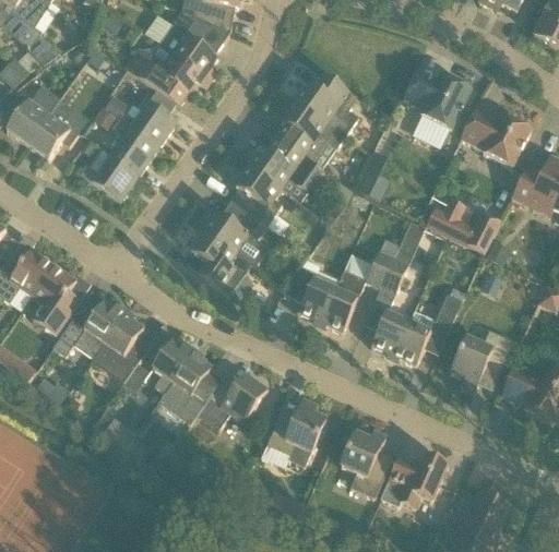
[(3,0),(14,8),(3,24),(35,55),(44,64),(63,50),(38,34),(40,31),(28,23),(40,6),(37,3),(39,0),(3,0)]
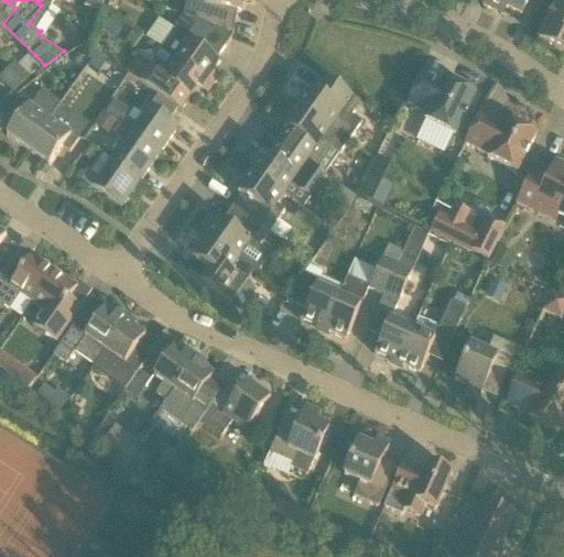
[(185,0),(184,11),(232,33),(237,7),(240,7),(241,0),(185,0)]
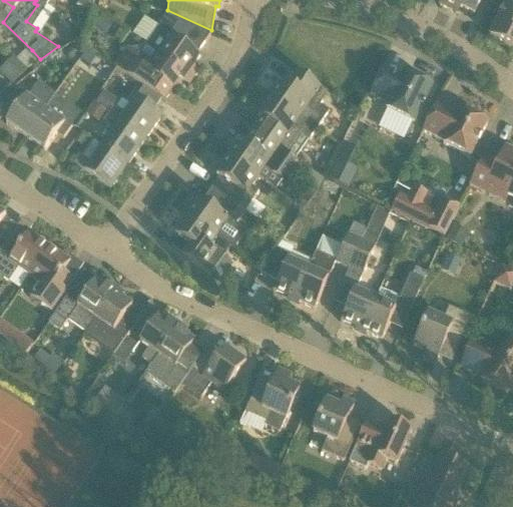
[(441,0),(440,1),(452,7),(455,0),(474,10),(478,0),(441,0)]
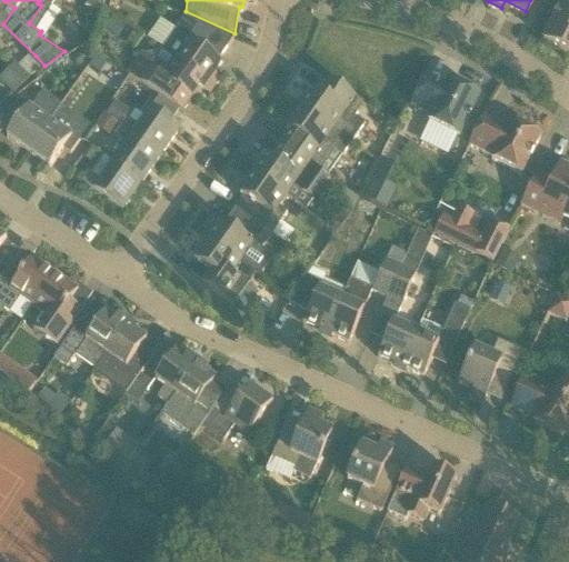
[(560,0),(543,36),(568,48),(568,0),(560,0)]
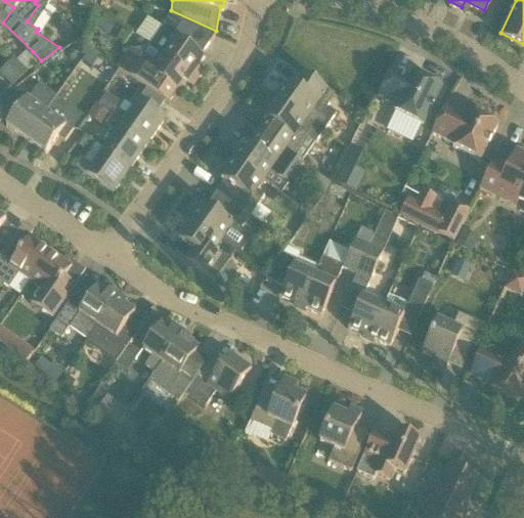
[(171,10),(149,41),(199,75),(204,67),(198,61),(204,52),(202,50),(216,31),(171,10)]
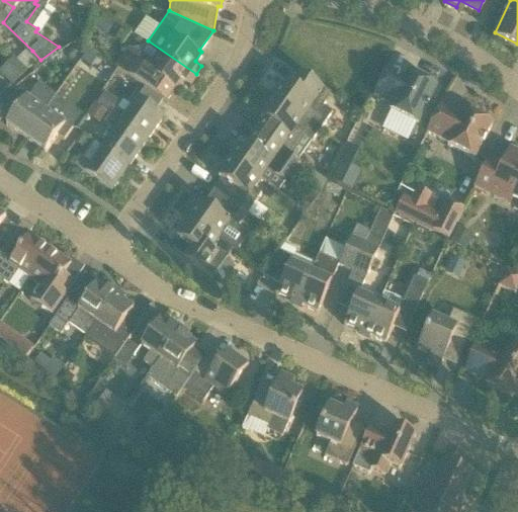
[(103,11),(95,23),(107,30),(114,19),(103,11)]
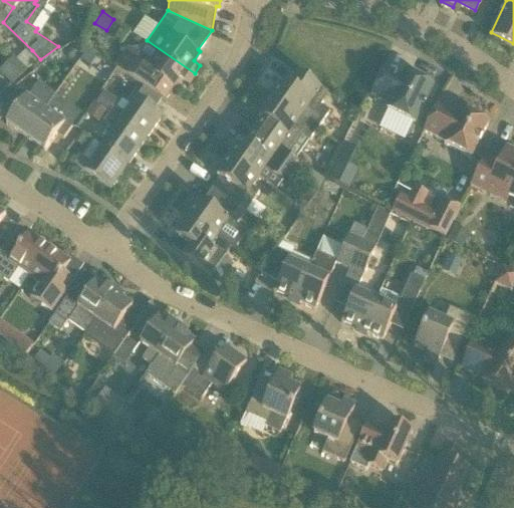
[(134,29),(146,37),(157,20),(144,12),(134,29)]
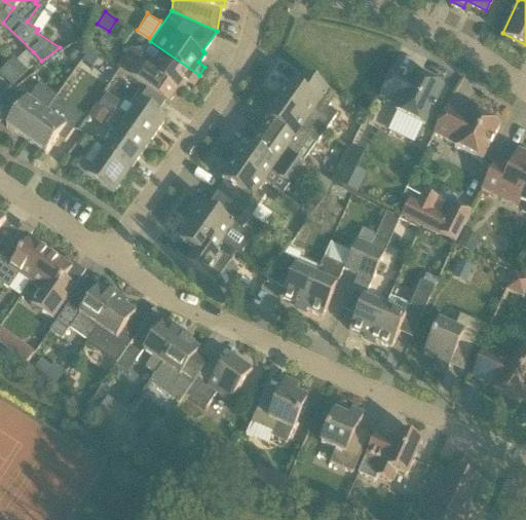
[(76,41),(67,49),(74,58),(83,49),(76,41)]
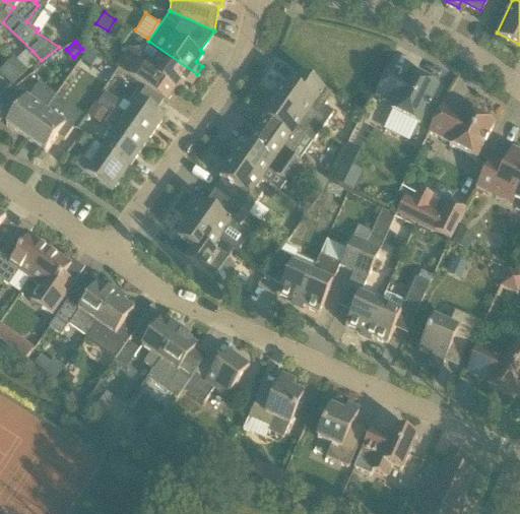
[(197,74),(148,41),(141,51),(135,47),(132,51),(127,47),(116,63),(127,70),(167,99),(175,85),(178,87),(185,77),(191,82),(197,74)]
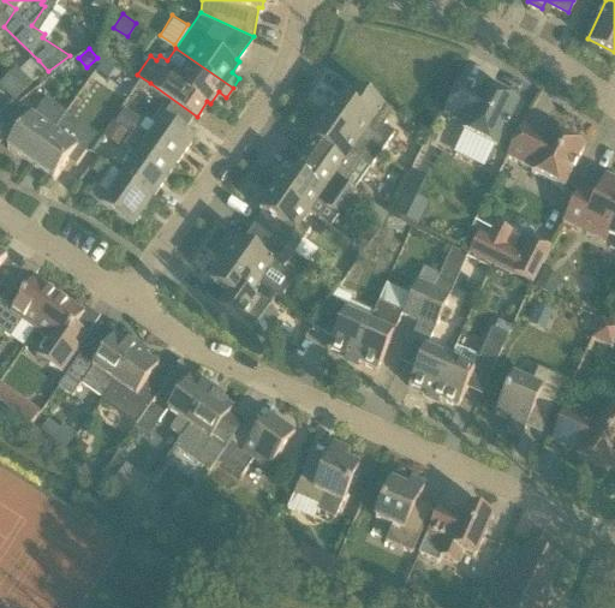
[(16,63),(0,79),(0,82),(15,96),(33,79),(19,66),(16,63)]
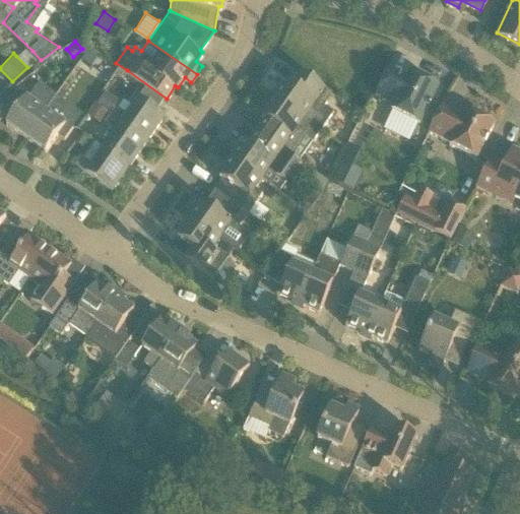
[(419,121),(438,83),(409,69),(406,77),(402,75),(403,73),(390,66),(377,92),(394,102),(391,108),(419,121)]
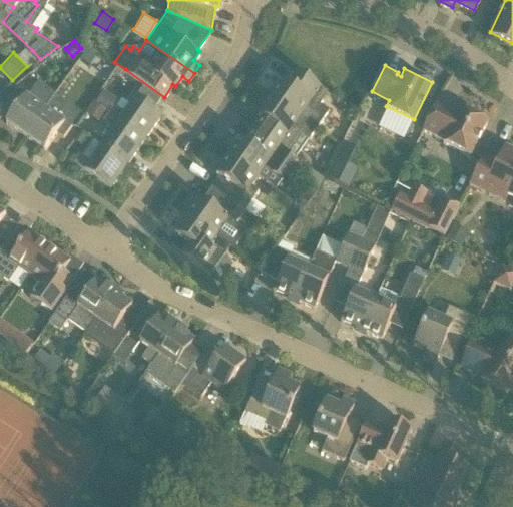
[(268,91),(317,125),(329,107),(321,101),(329,89),(297,67),(288,79),(283,75),(277,84),(275,82),(268,91)]
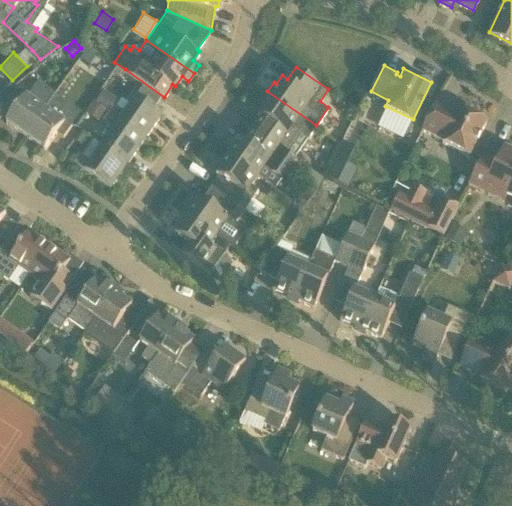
[(6,119),(26,132),(45,104),(55,91),(39,80),(30,93),(19,86),(11,97),(18,102),(6,119)]
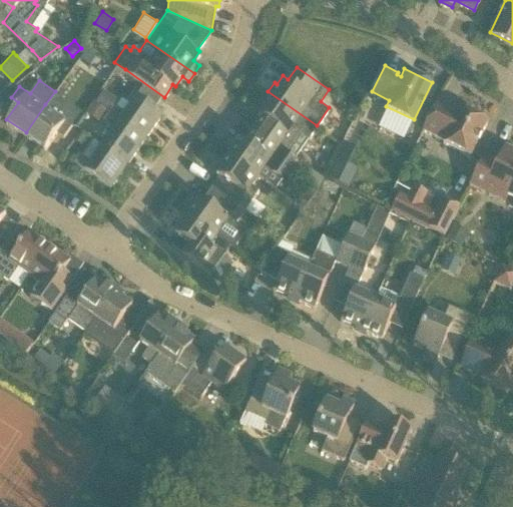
[(104,88),(95,100),(106,108),(107,109),(116,96),(104,88)]
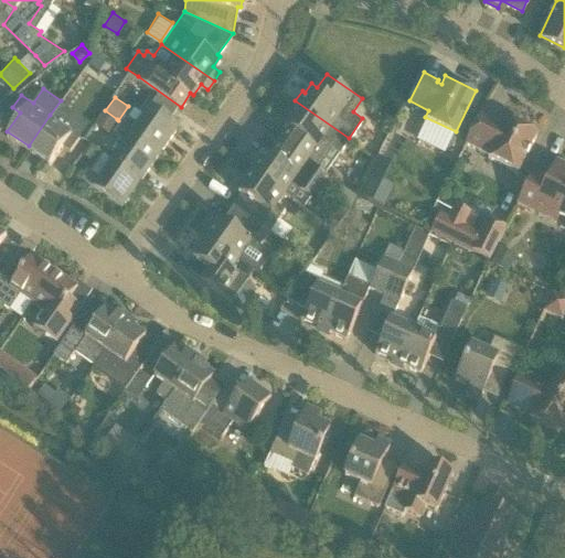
[(331,141),(341,148),(349,138),(295,100),(288,110),(291,113),(285,122),(289,126),(280,139),(316,163),(331,141)]
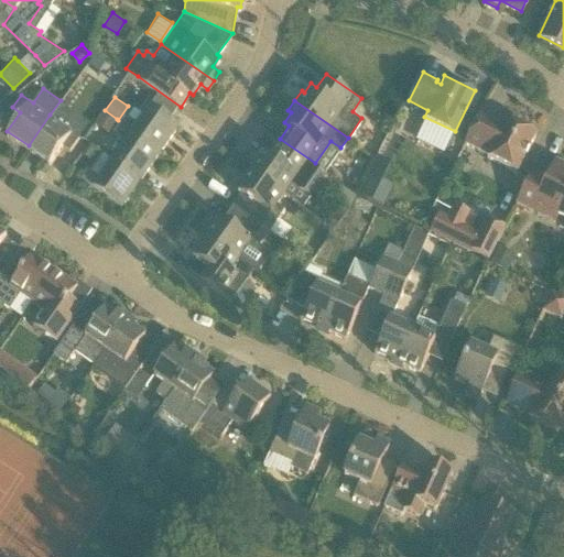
[(138,120),(126,112),(119,120),(160,149),(180,122),(151,101),(138,120)]
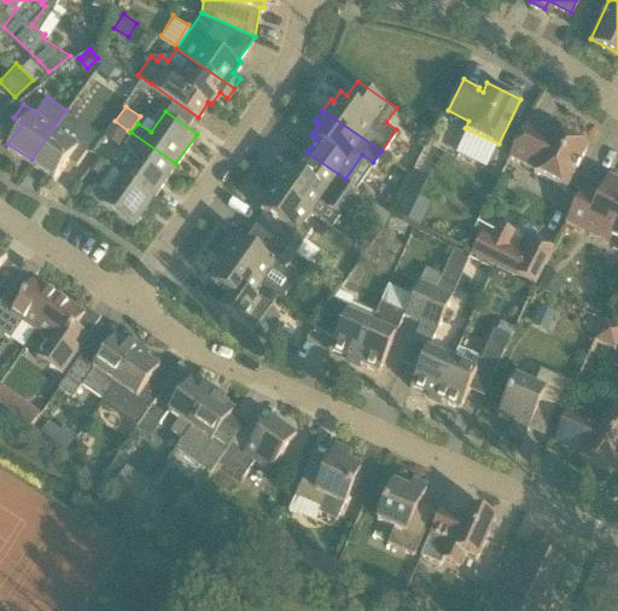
[(114,120),(105,133),(120,143),(128,131),(115,121),(114,120)]
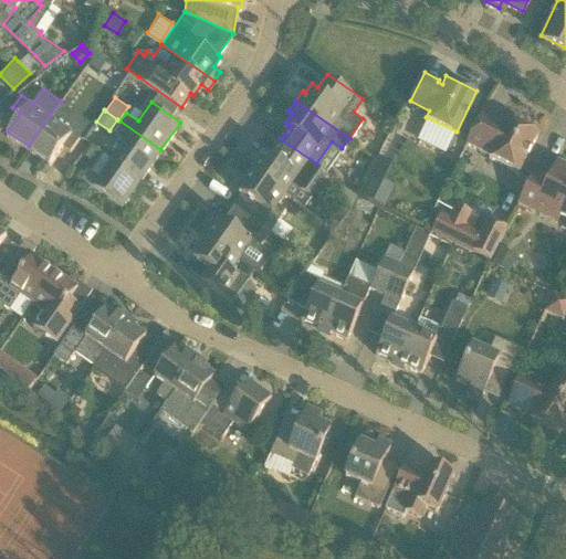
[(504,123),(481,112),(467,141),(490,153),(489,154),(519,169),(538,130),(507,116),(504,123)]
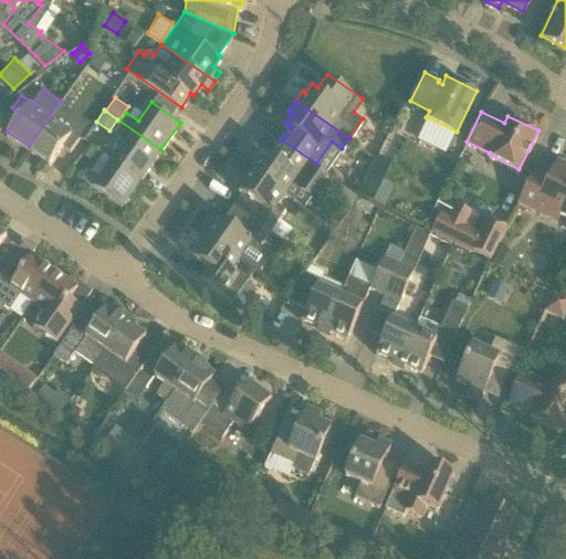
[(80,136),(50,115),(29,146),(50,161),(63,144),(70,149),(80,136)]
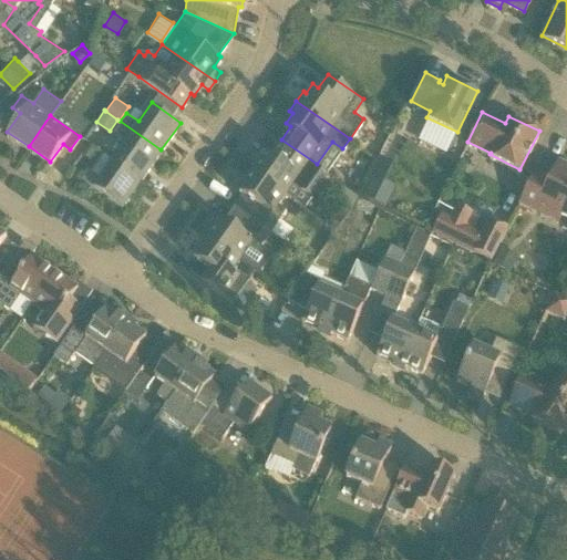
[(161,149),(120,121),(113,130),(125,138),(113,157),(142,177),(161,149)]
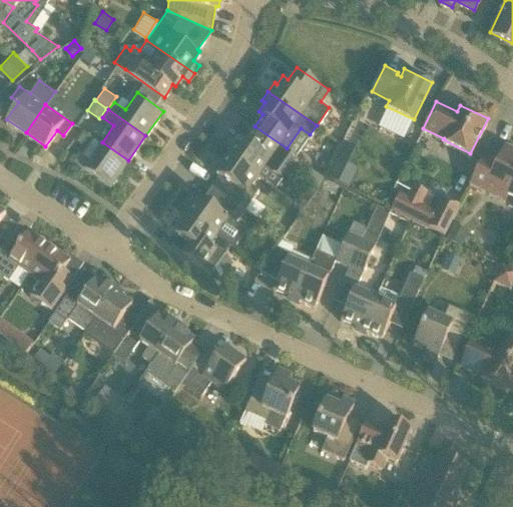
[(259,173),(259,172),(276,184),(296,155),(287,148),(254,126),(245,138),(241,135),(235,144),(232,142),(226,151),(259,173)]
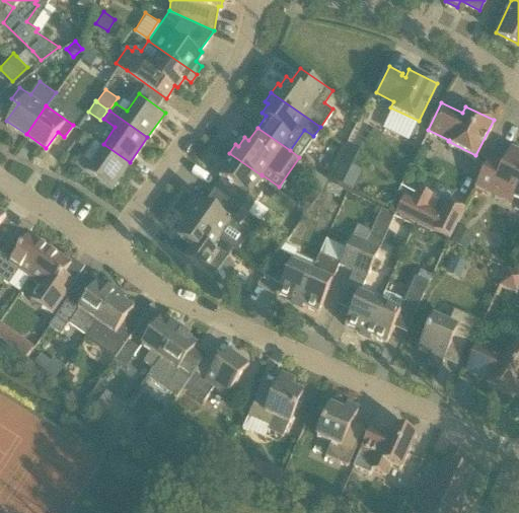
[(81,129),(75,138),(82,143),(89,134),(81,129)]
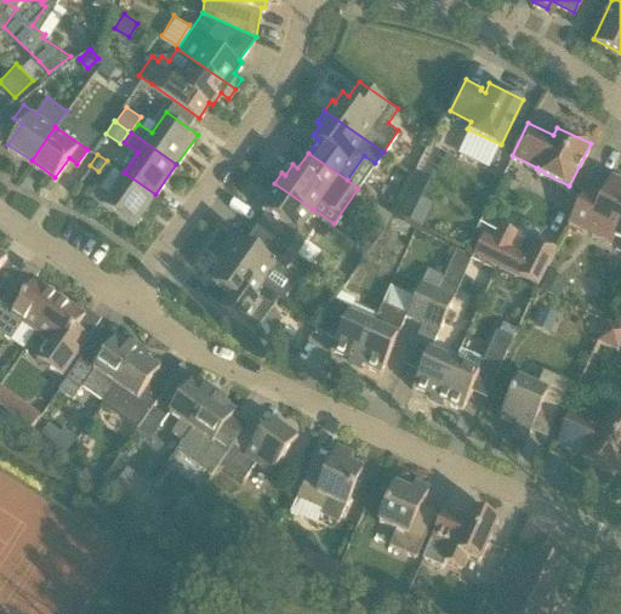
[(429,177),(416,171),(397,210),(410,216),(429,177)]
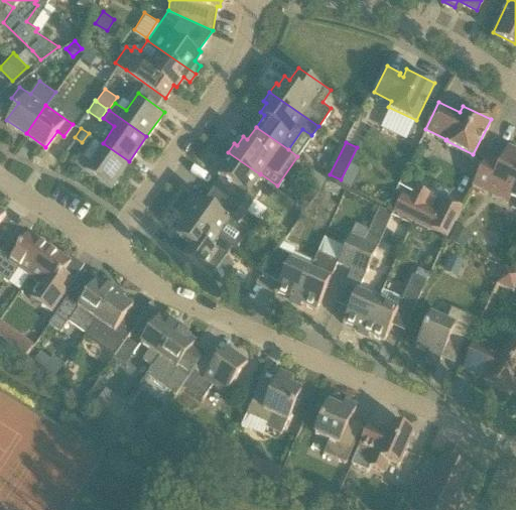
[(112,186),(129,161),(103,143),(91,159),(81,151),(75,160),(112,186)]
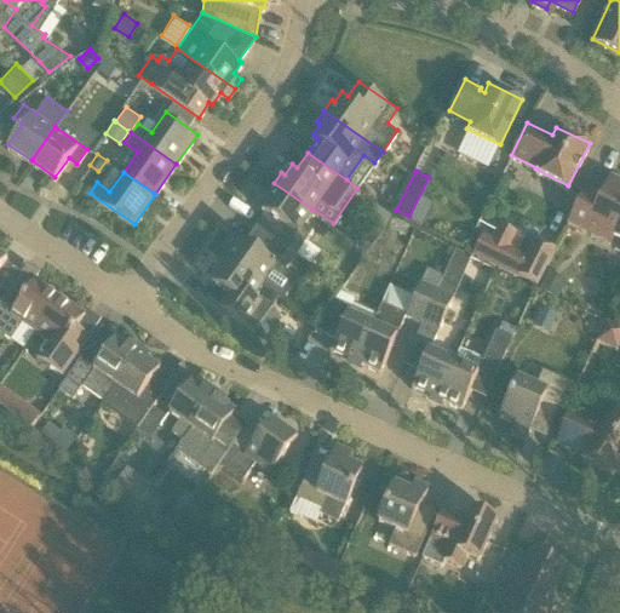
[(614,231),(619,234),(619,179),(612,176),(602,195),(584,187),(568,219),(609,240),(614,231)]
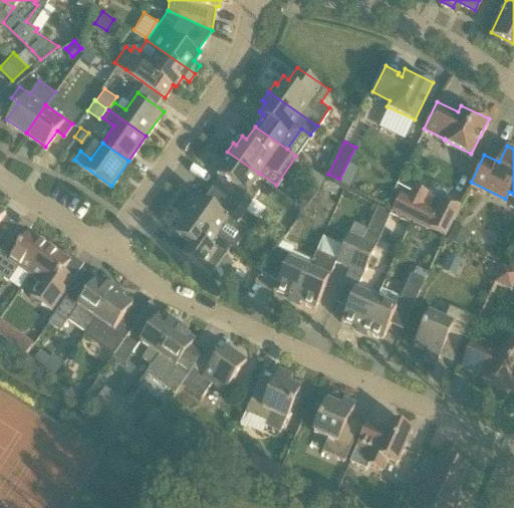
[(252,183),(259,174),(227,152),(220,160),(223,162),(217,171),(220,174),(212,186),(245,209),(260,188),(252,183)]
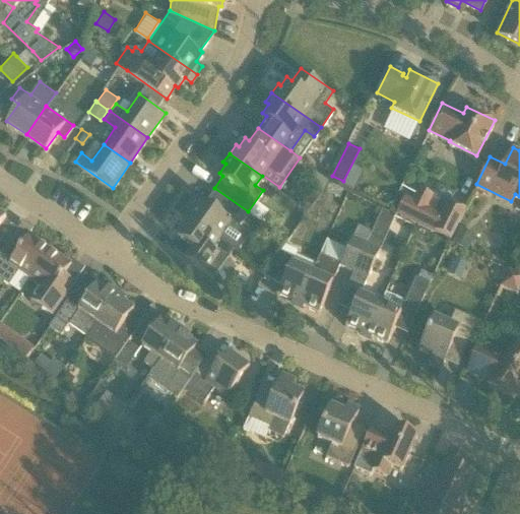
[(396,210),(418,220),(435,229),(435,228),(451,236),(466,206),(449,197),(446,201),(431,193),(433,190),(418,184),(411,196),(404,192),(396,210)]
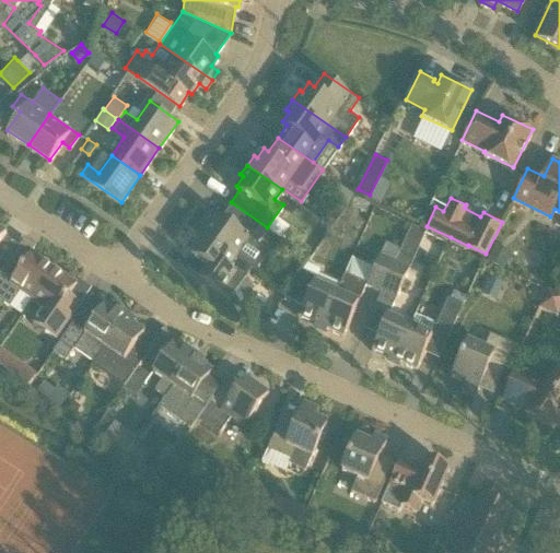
[(201,230),(252,265),(255,268),(269,248),(258,240),(267,227),(231,202),(222,215),(218,212),(211,222),(208,220),(201,230)]
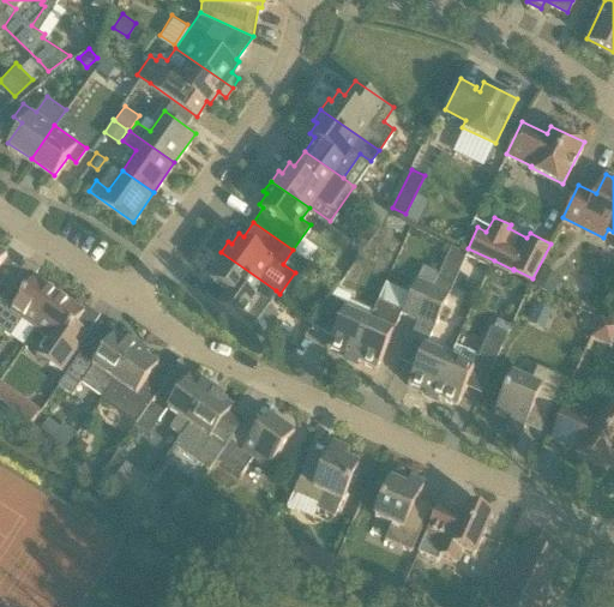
[(451,242),(446,253),(462,260),(467,250),(459,246),(451,242)]
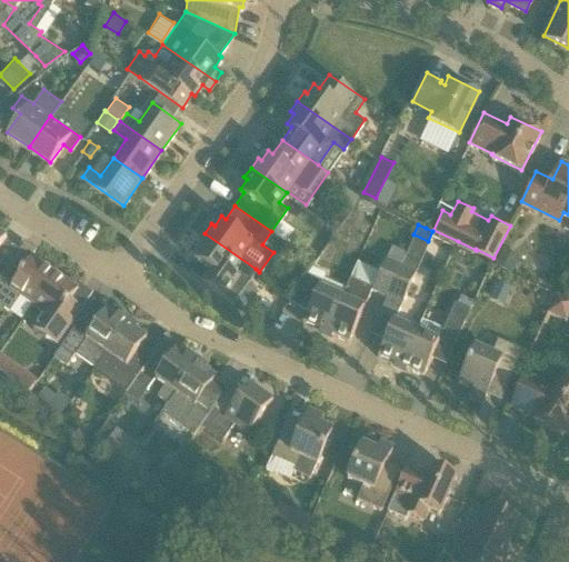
[(202,279),(207,282),(235,301),(256,269),(205,233),(198,243),(200,246),(193,256),(210,267),(202,279)]
